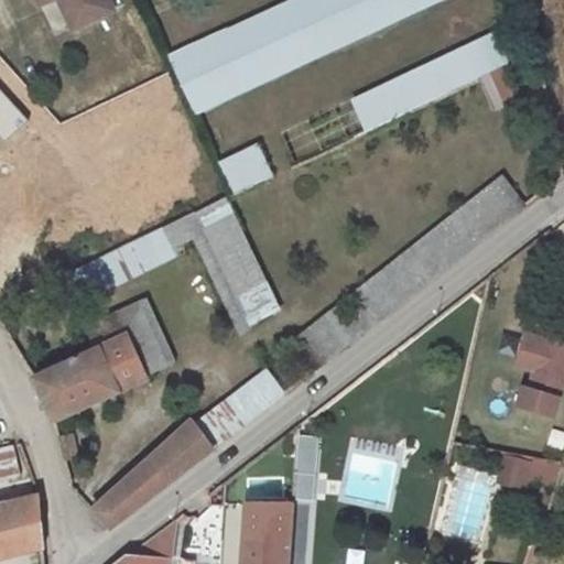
[(107,0),(36,0),(40,6),(51,0),(54,0),(69,32),(114,12),(107,0)]
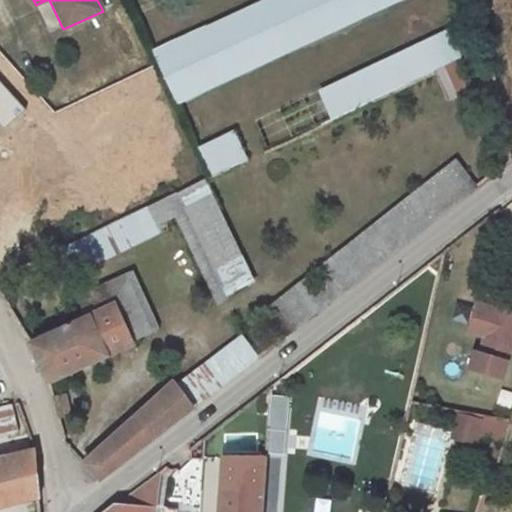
[(254,0),(151,41),(173,97),(417,0),(254,0)]
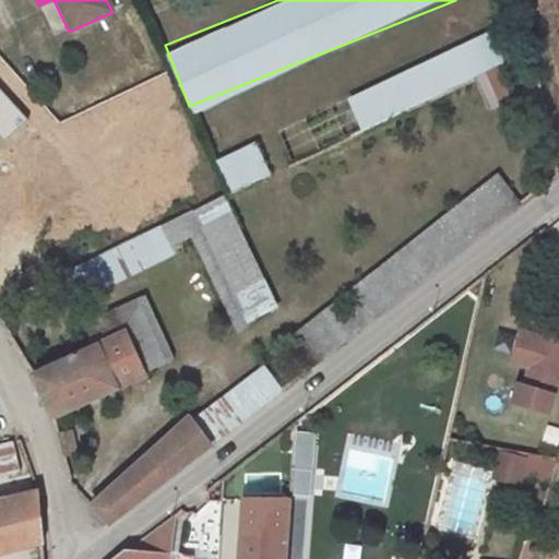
[(483,39),(346,91),(359,126),(476,82),(485,104),(504,97),(483,39)]
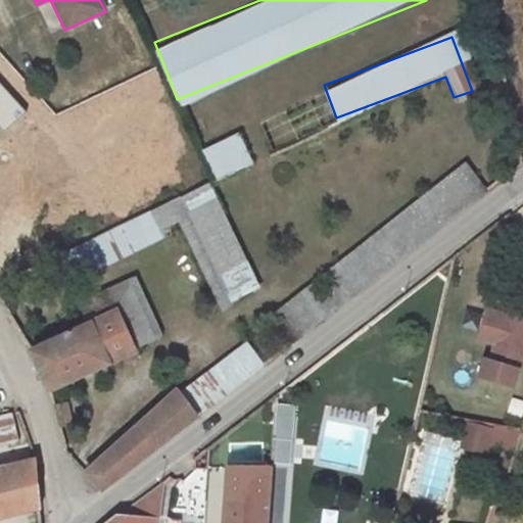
[(203,145),(215,177),(251,164),(240,132),(203,145)]
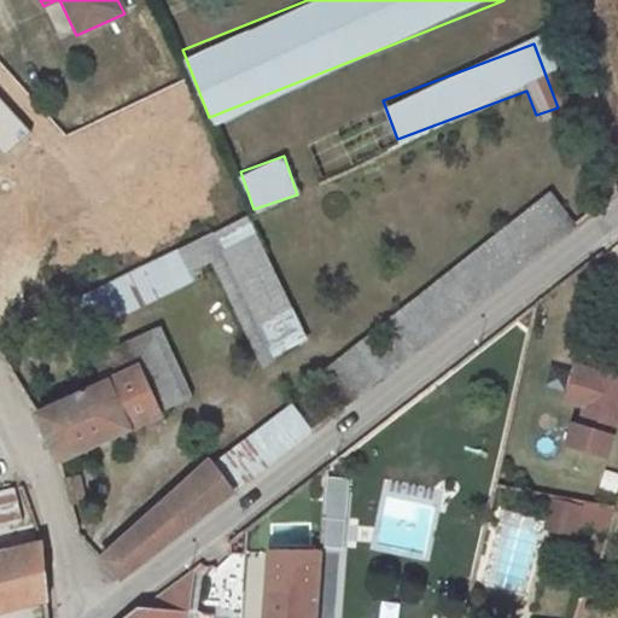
[(552,193),(325,360),(353,397),(579,231),(552,193)]
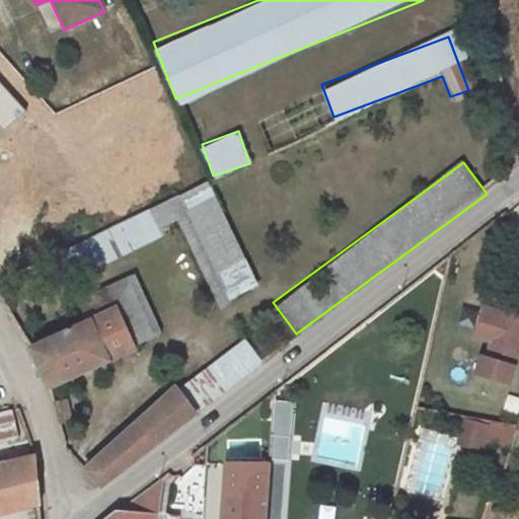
[(215,182),(81,234),(93,264),(186,228),(216,304),(256,289),(215,182)]
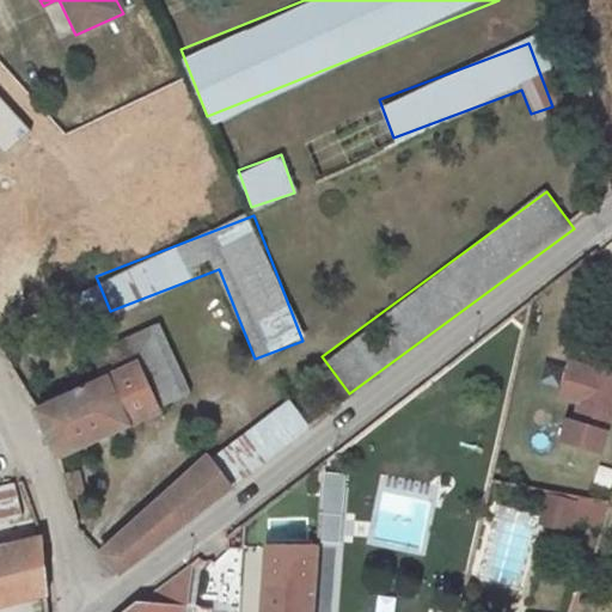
[(35,407),(56,453),(155,410),(134,363),(35,407)]
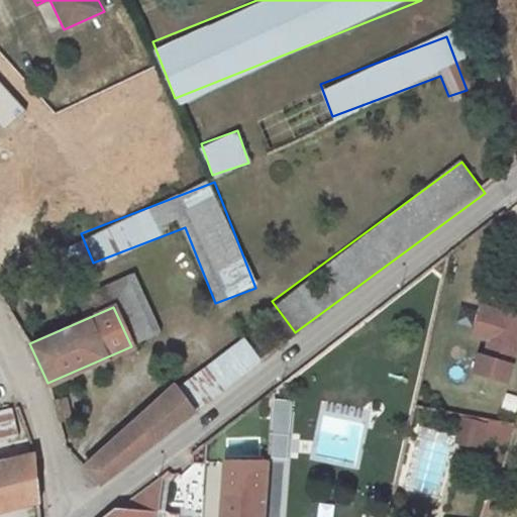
[(516,350),(516,323),(482,313),(474,342),(490,347),(485,365),(481,364),(476,380),(506,390),(516,350)]
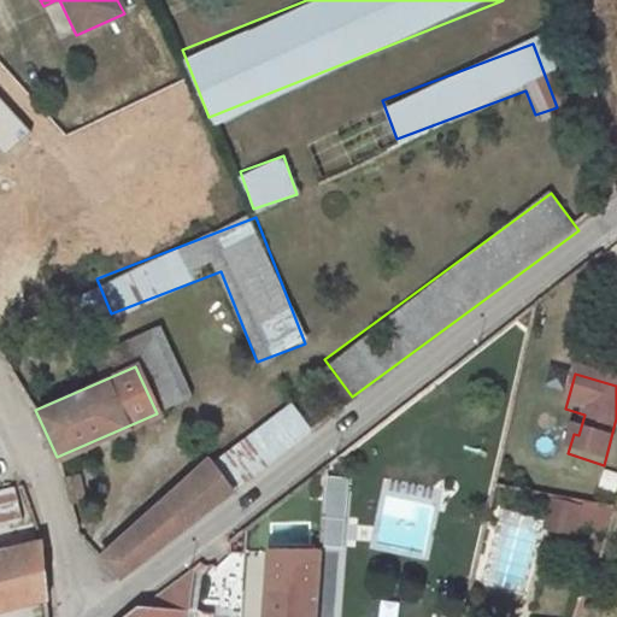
[(198,447),(75,527),(122,580),(231,493),(198,447)]
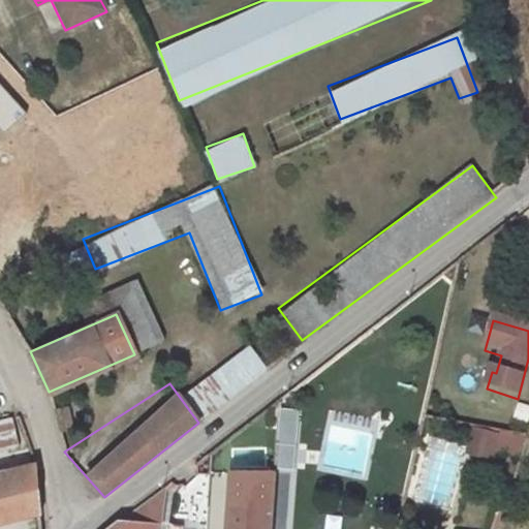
[(275,468),(297,469),(298,410),(277,409),(275,468)]
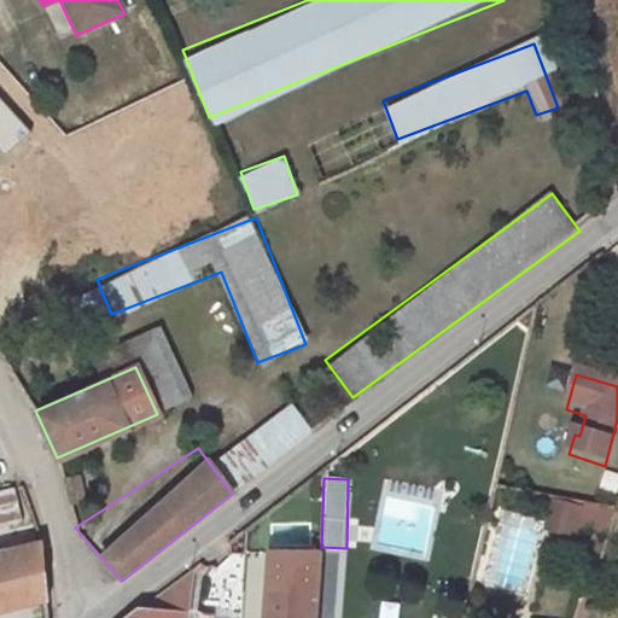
[(554,503),(547,530),(575,537),(581,511),(554,503)]
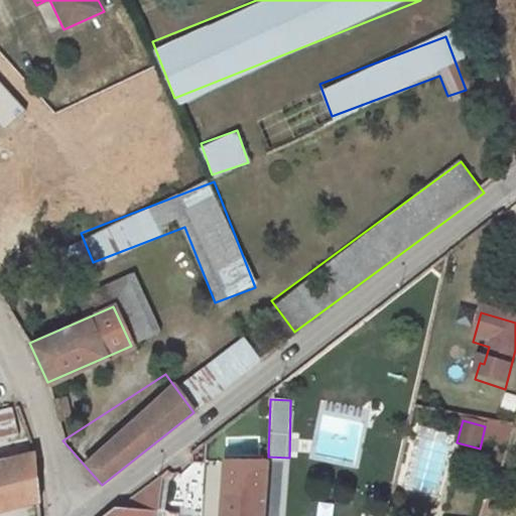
[(41,515),(34,454),(0,462),(0,515),(41,515)]
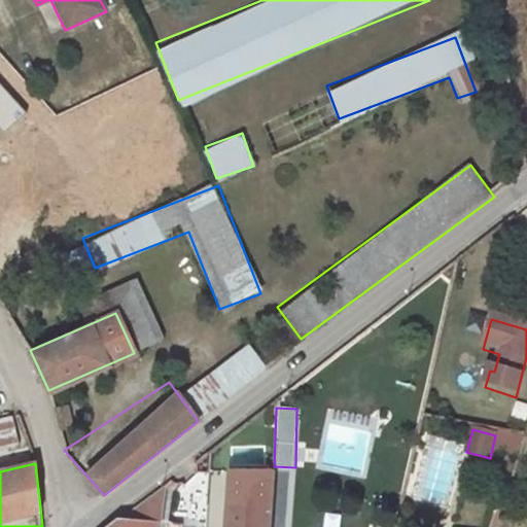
[(265,526),(269,475),(227,473),(222,526),(265,526)]
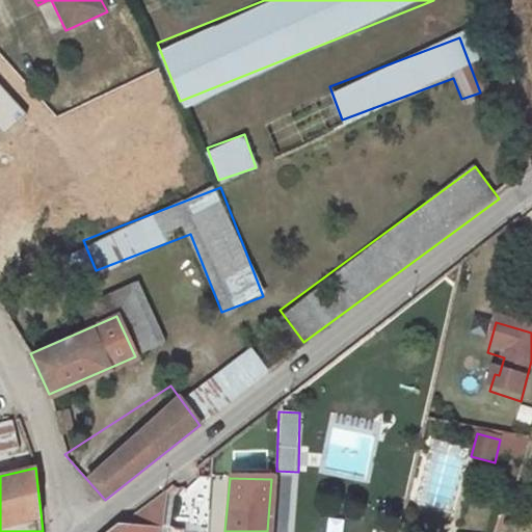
[(159,531),(165,489),(131,516),(130,528),(118,526),(110,531),(159,531)]
